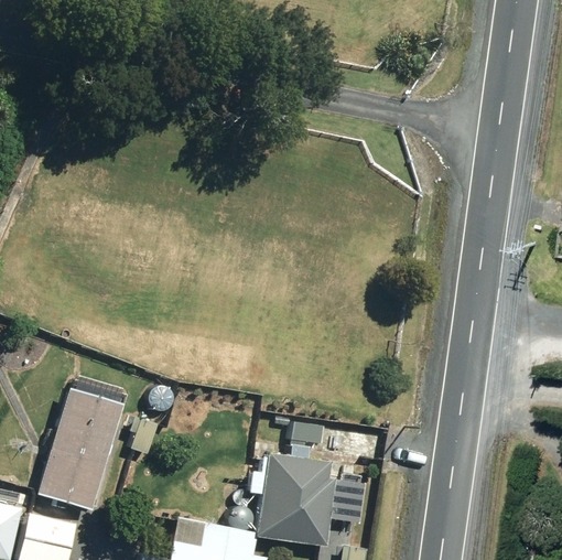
[(126,404),(69,386),(38,494),(94,510),(126,404)]
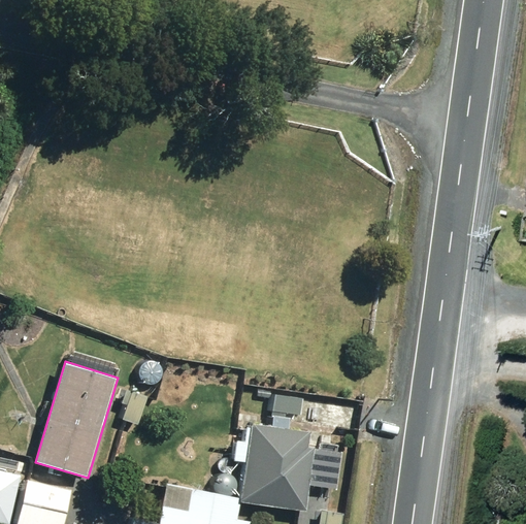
[(139,425),(149,397),(131,392),(123,420),(139,425)]
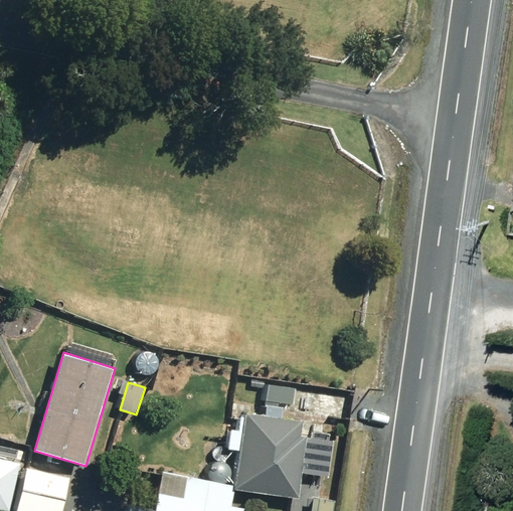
[(233,506),(235,488),(299,498),(308,437),(301,435),(304,419),(283,416),(284,407),(268,405),(266,414),(246,411),(245,416),(240,415),(238,430),(231,429),(228,450),(240,452),(234,485),(162,472),(156,510),(244,510),(245,508),(233,506)]
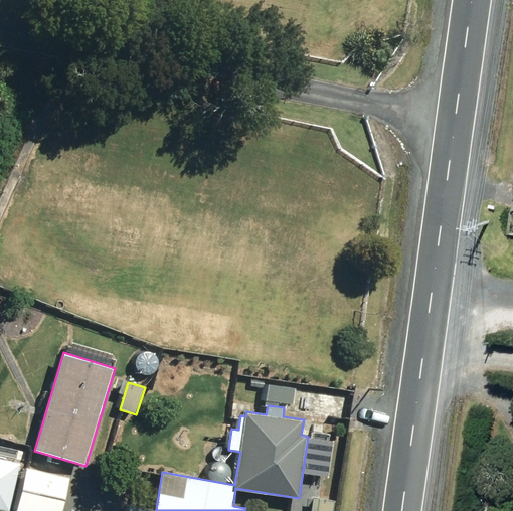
[(0,508),(7,510),(10,510),(22,463),(0,457),(0,508)]
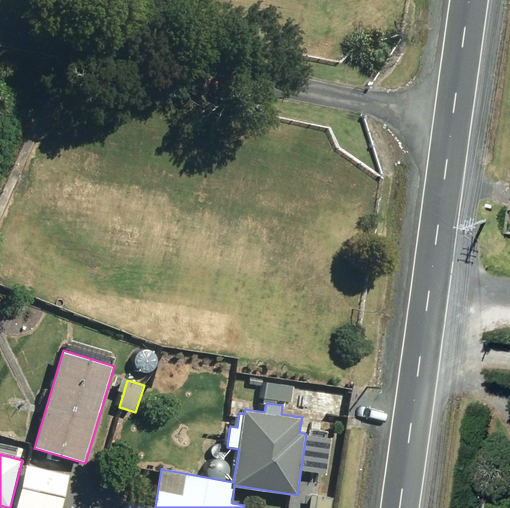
[(63,507),(71,476),(27,465),(17,507),(63,507)]
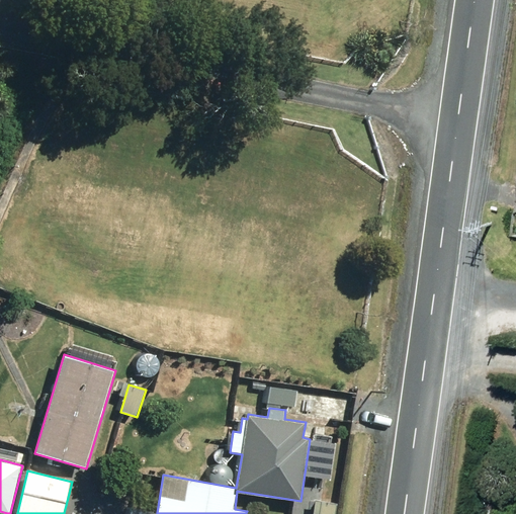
[(336,513),(338,498),(321,496),(320,504),(316,504),(315,510),(320,510),(319,513),(336,513)]
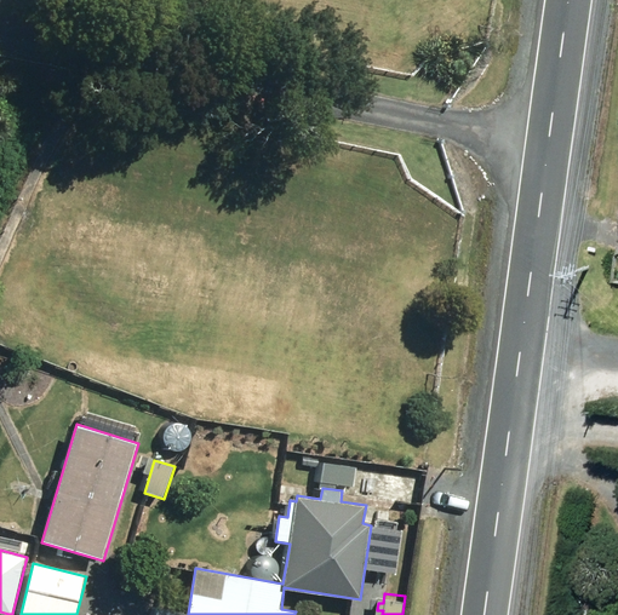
All buildings are outlined.
